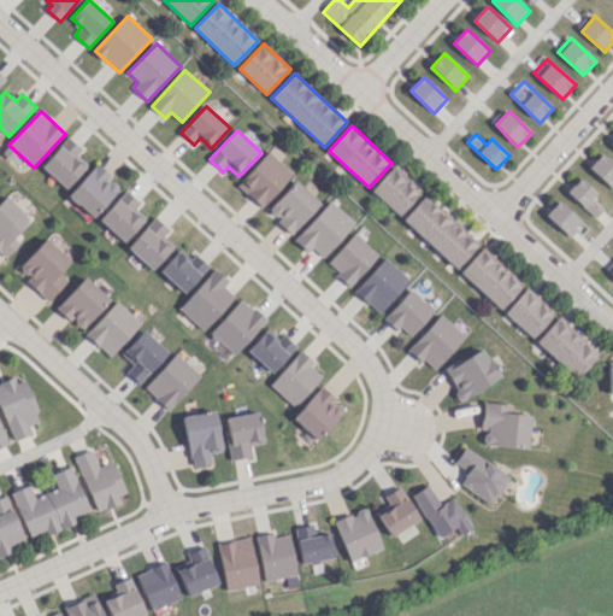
[(89,166),(77,156),(83,150),(70,138),(42,166),(68,189),(89,166)]
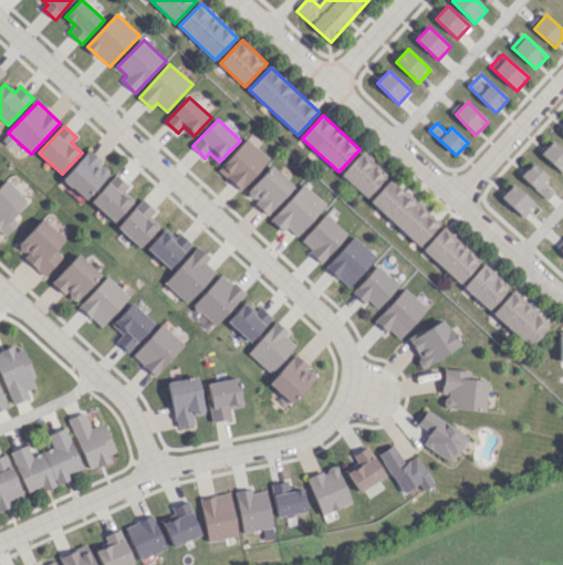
[(241,191),(271,160),(248,139),(219,170),(241,191)]
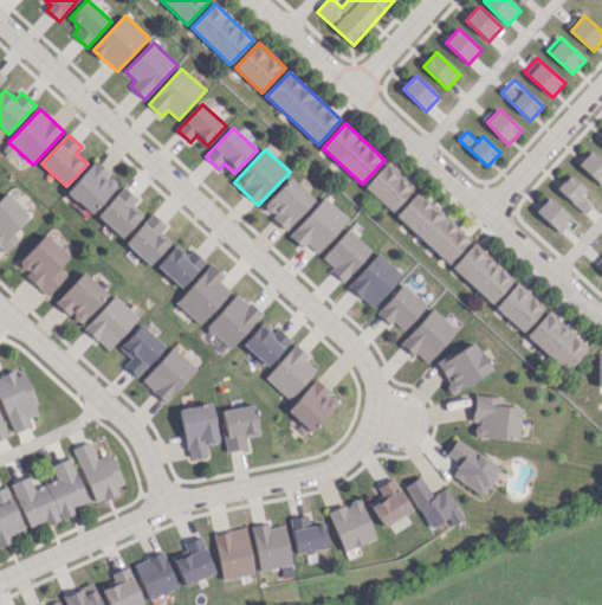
[(601,160),(593,152),(580,166),(601,185),(601,160)]
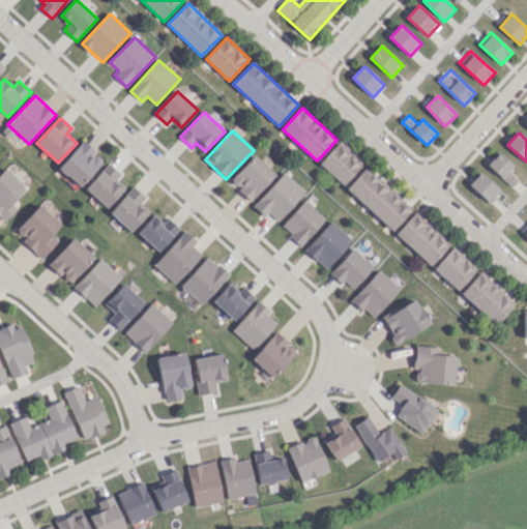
[(59,169),(81,188),(106,160),(84,142),(59,169)]
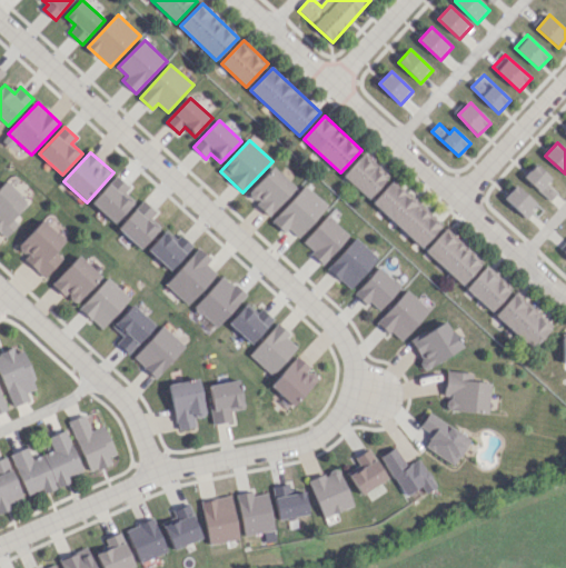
[(345,176),(368,200),(390,177),(367,153),(345,176)]
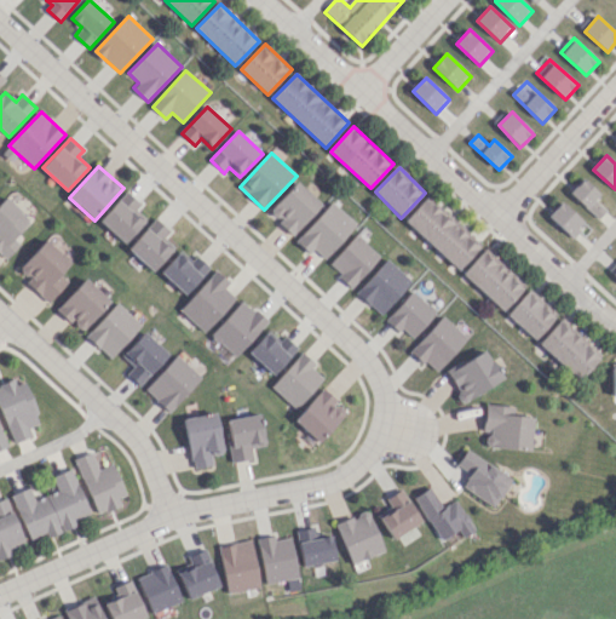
[(608,211),(596,200),(600,195),(585,179),(570,194),(599,221),(608,211)]
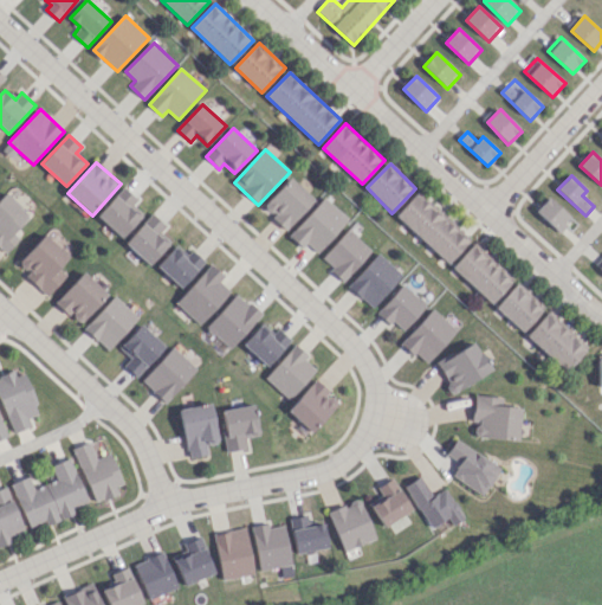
[(287,230),(316,201),(292,178),(264,207),(287,230)]
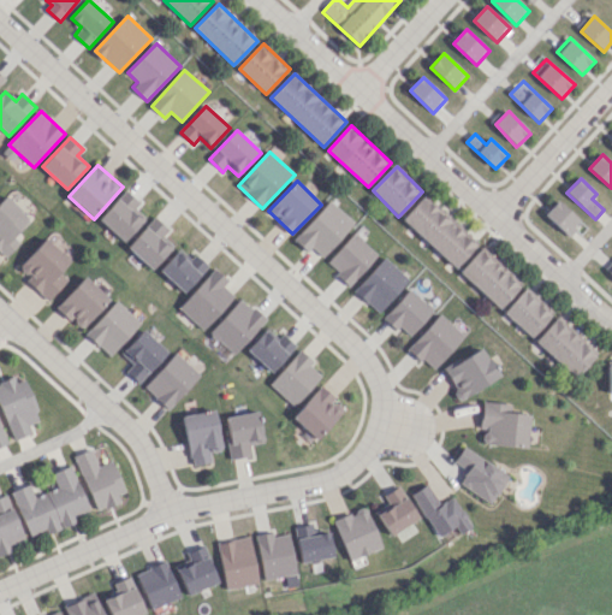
[(140,203),(129,191),(101,219),(124,243),(148,220),(135,207),(140,203)]
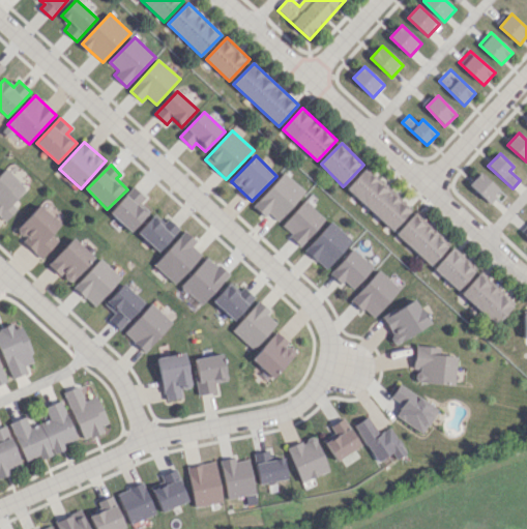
[(392,231),(413,210),(369,168),(348,189),(392,231)]
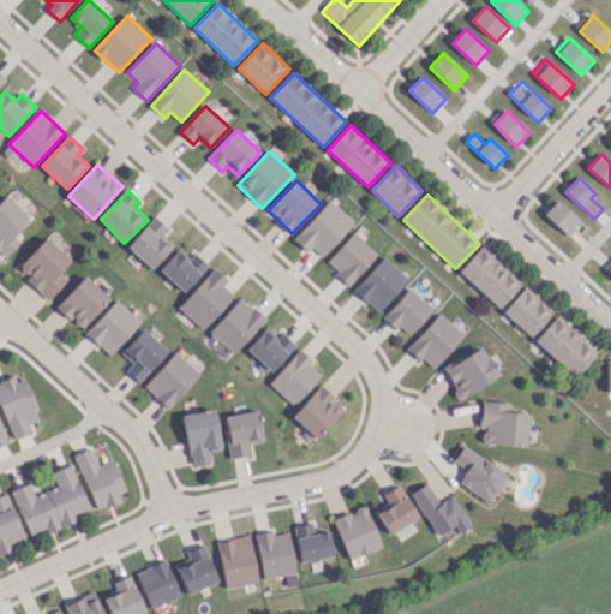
[(0,203),(0,252),(6,260),(22,244),(15,237),(31,220),(7,196),(0,203)]
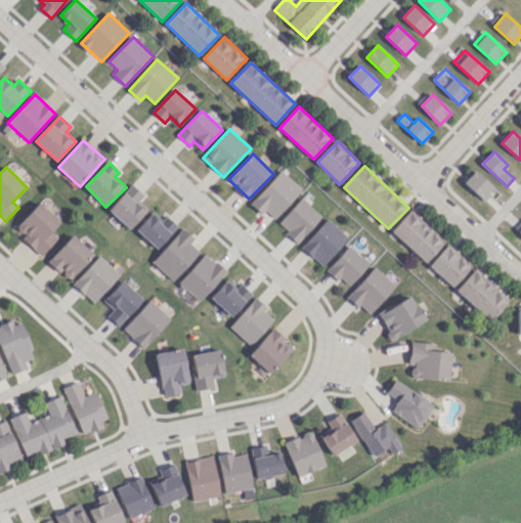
[(263,215),(267,211),(275,219),(303,190),(283,171),(252,205),(263,215)]
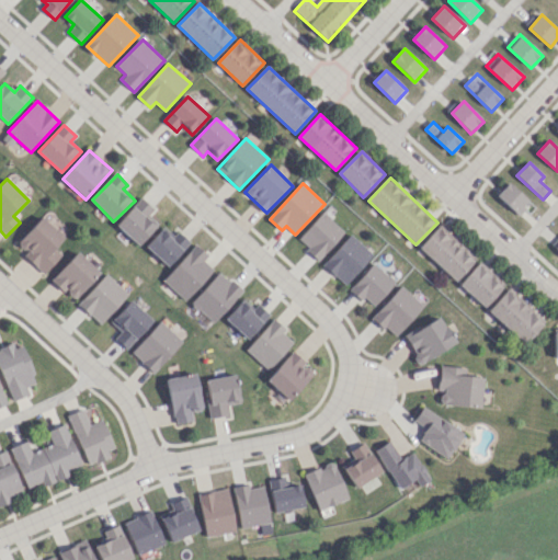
[(498,196),(521,217),(532,205),(510,183),(498,196)]
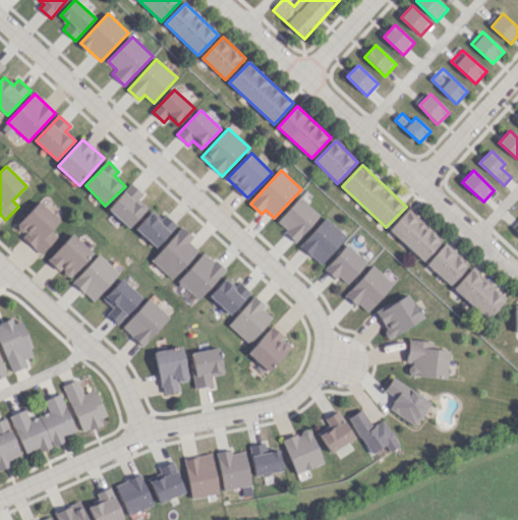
[(130,229),(148,209),(138,200),(144,194),(132,184),(109,210),(130,229)]
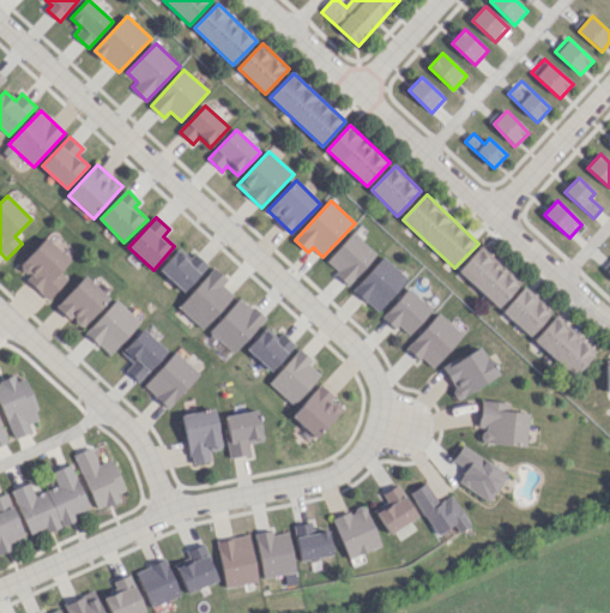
[(349,286),(378,256),(356,233),(326,262),(349,286)]
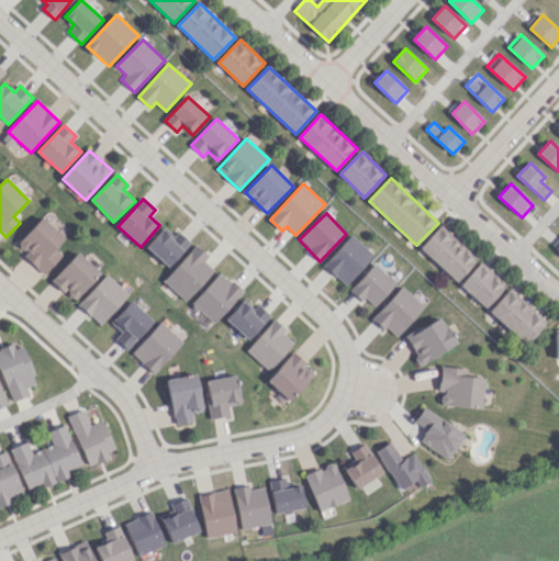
[(66,239),(45,219),(17,245),(45,275),(64,257),(56,248),(66,239)]
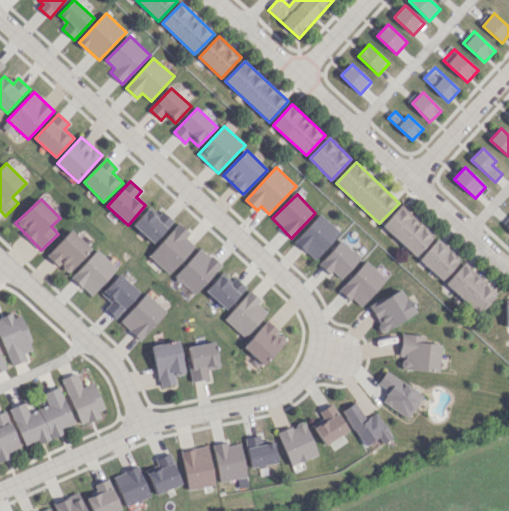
[(417,257),(436,236),(403,206),(383,227),(417,257)]
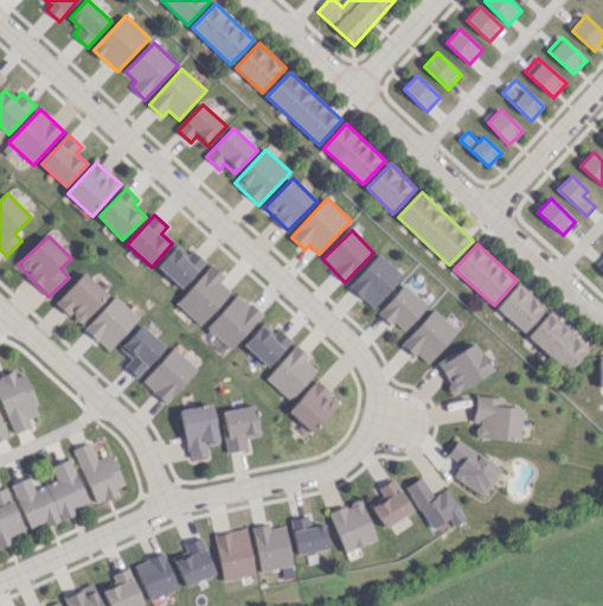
[(183,289),(207,263),(194,252),(190,256),(178,246),(159,267),(183,289)]
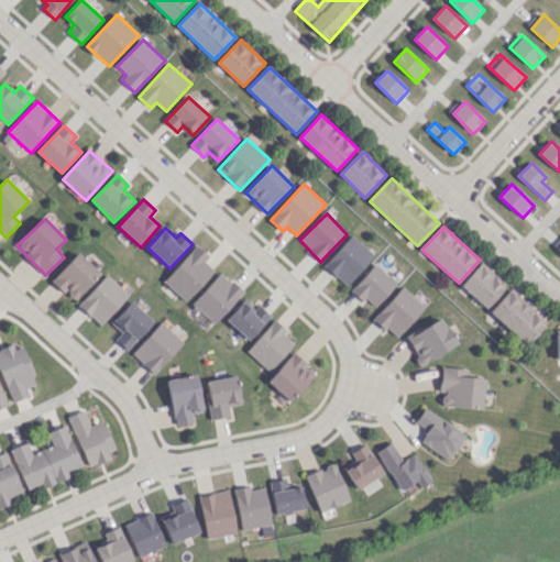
[(325,266),(347,287),(375,256),(353,237),(325,266)]
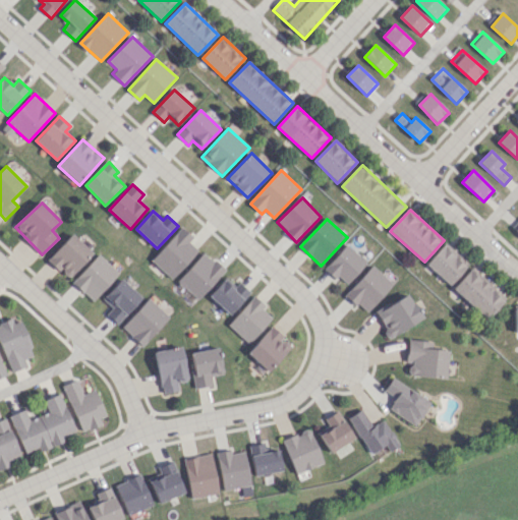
[(153,261),(173,280),(199,251),(191,243),(195,239),(183,228),(153,261)]
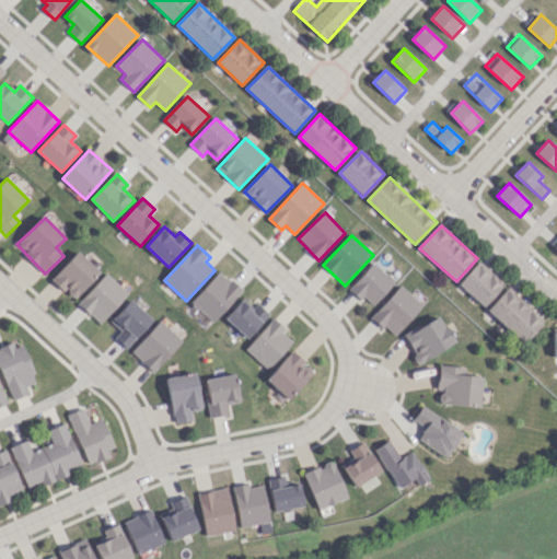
[(101,272),(78,252),(53,280),(76,300),(101,272)]
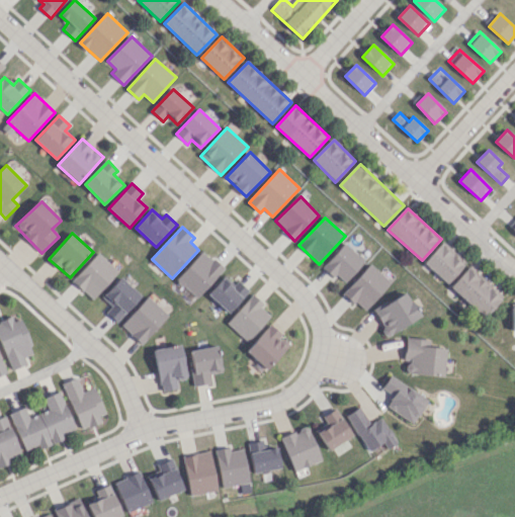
[(338,275),(346,283),(366,262),(347,243),(323,268),(335,278),(338,275)]
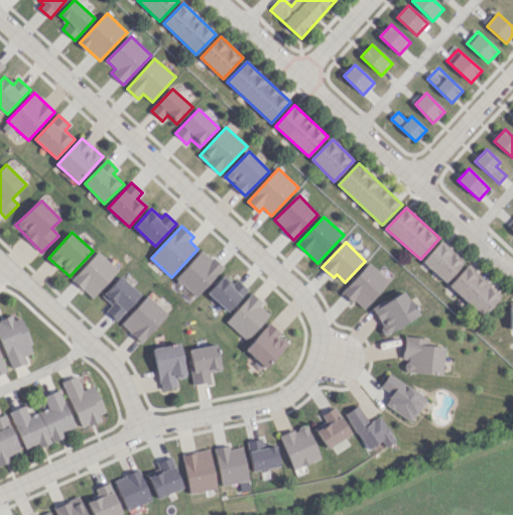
[(446,283),(466,263),(442,242),(423,262),(446,283)]
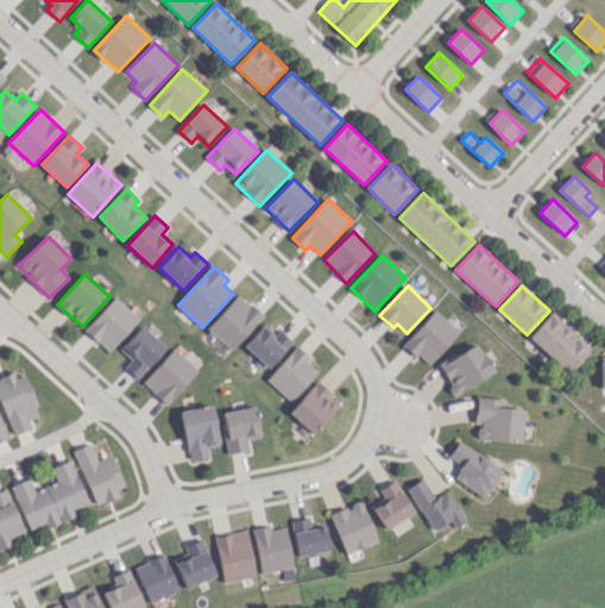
[(233,351),(264,318),(240,296),(209,330),(233,351)]
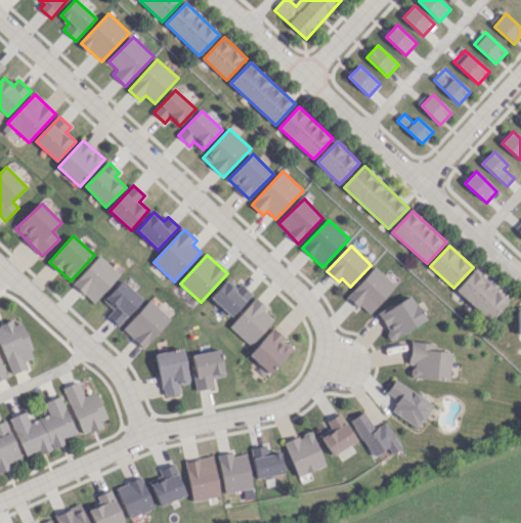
[(94,304),(121,275),(100,256),(74,285),(94,304)]
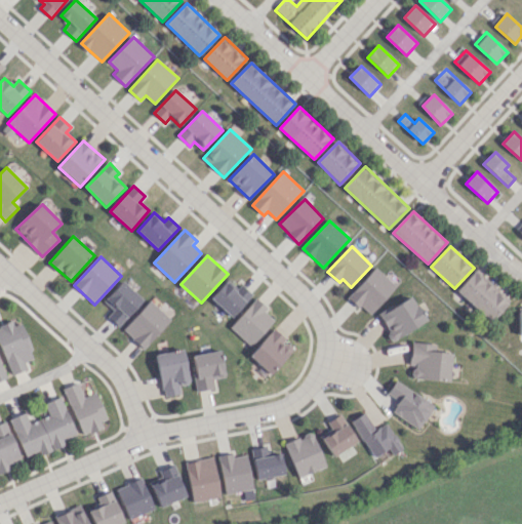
[(369,317),(398,287),(377,268),(349,297),(369,317)]
